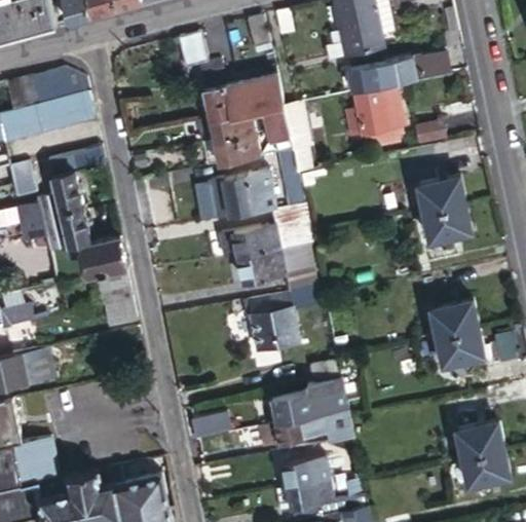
[(0,0),(0,36),(59,22),(53,0),(0,0)]
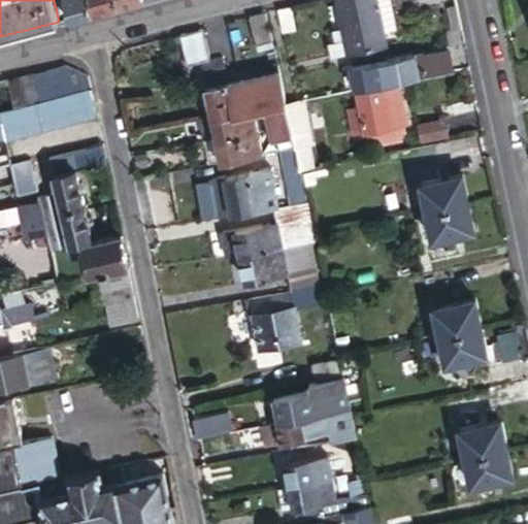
[(68,0),(71,20),(142,1),(141,0),(68,0)]
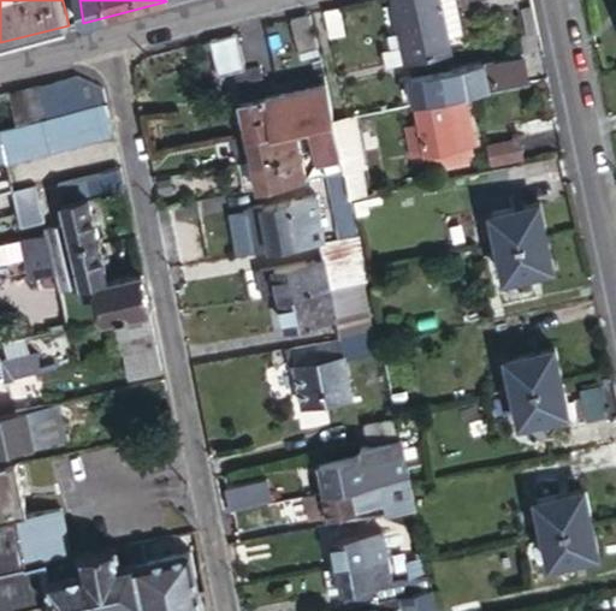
[(418,36),(440,31),(433,0),(396,0),(388,3),(394,30),(415,25),(418,36)]
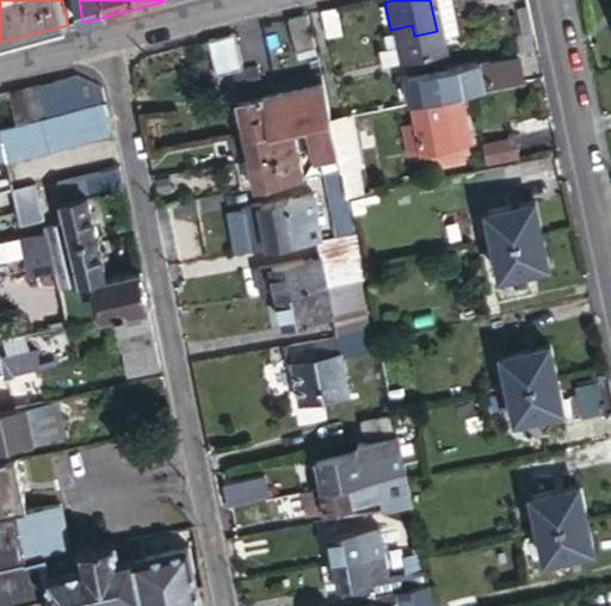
[(523,39),(532,37),(526,10),(518,12),(523,39)]
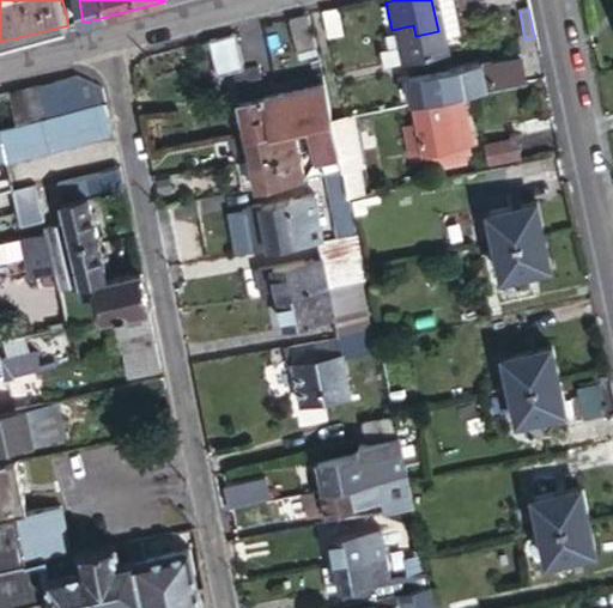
[(322,14),(328,43),(341,40),(337,13),(322,14)]
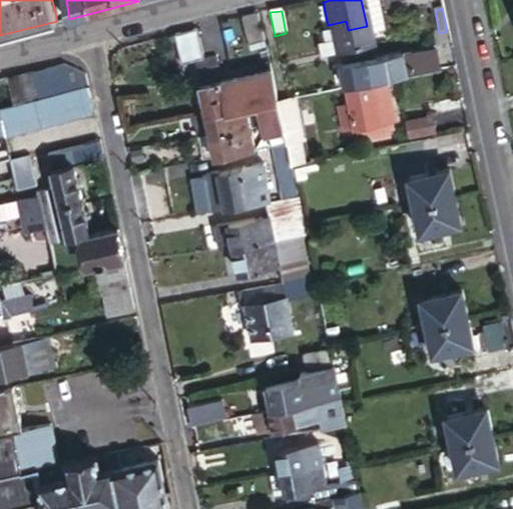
[(263,42),(257,15),(242,19),(248,45),(263,42)]
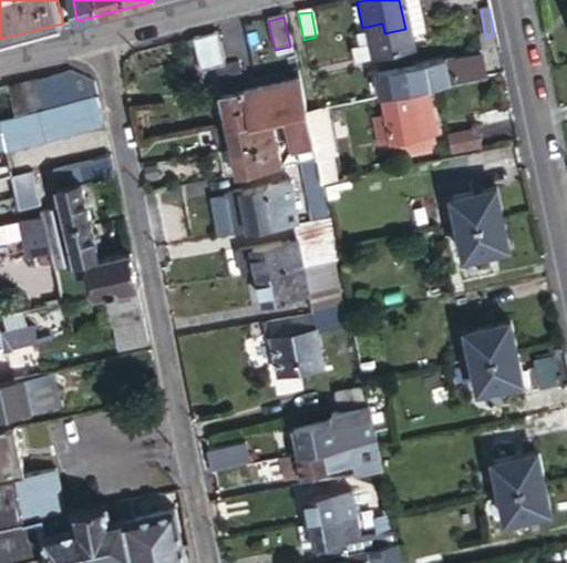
[(247,23),(227,26),(229,54),(249,52),(247,23)]
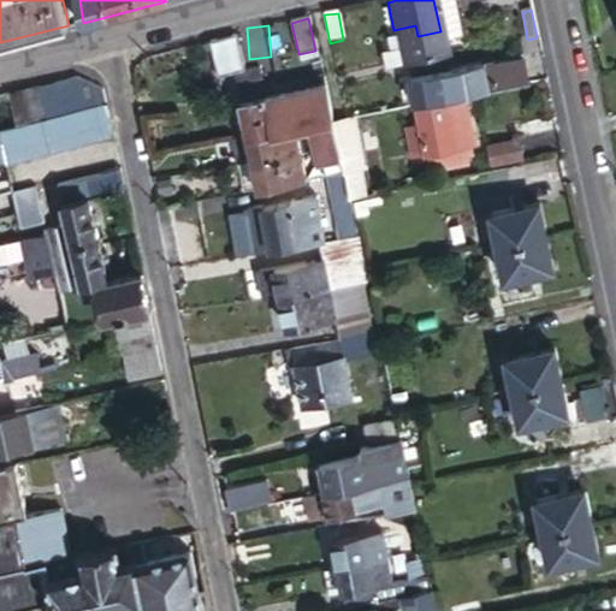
[(402,69),(446,58),(440,31),(418,36),(415,25),(394,30),(396,40),(402,69)]
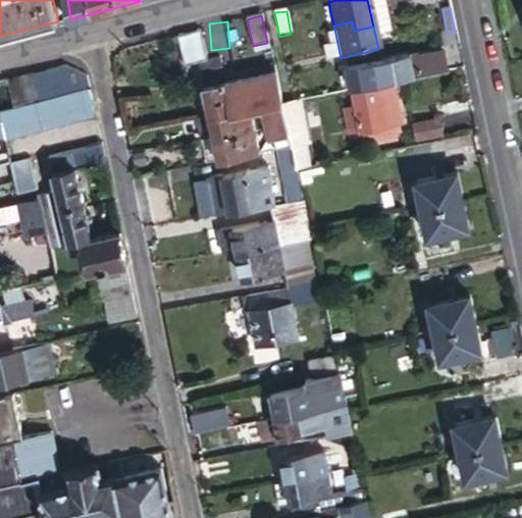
[(341,58),(335,34),(325,36),(328,47),(321,48),(324,61),(341,58)]
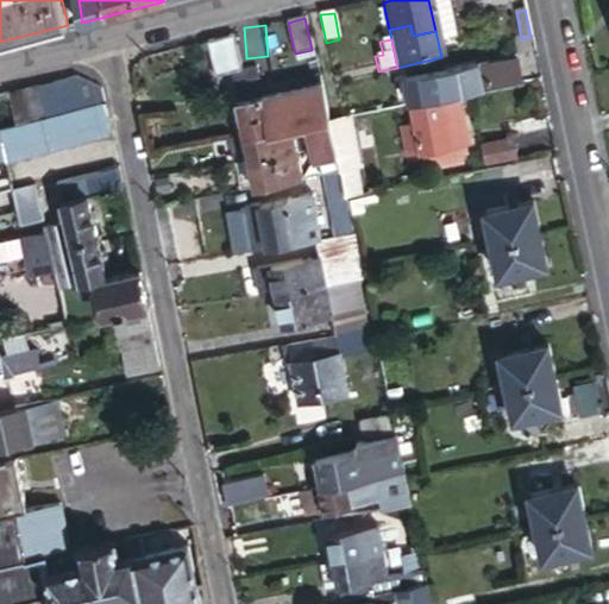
[(457,98),(522,83),(518,62),(490,68),(483,63),(402,80),(408,108),(457,98)]
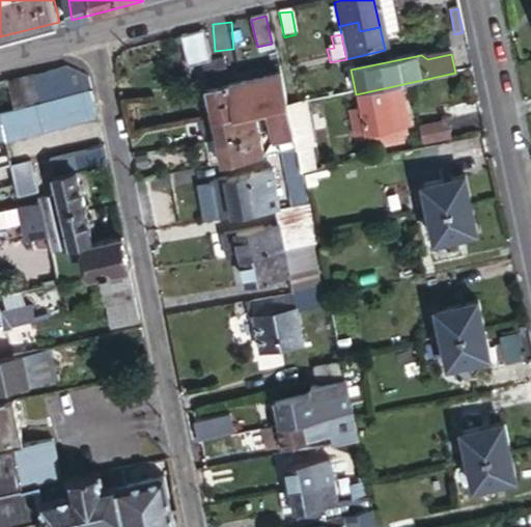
[(61,70),(32,77),(38,105),(67,98),(61,70)]
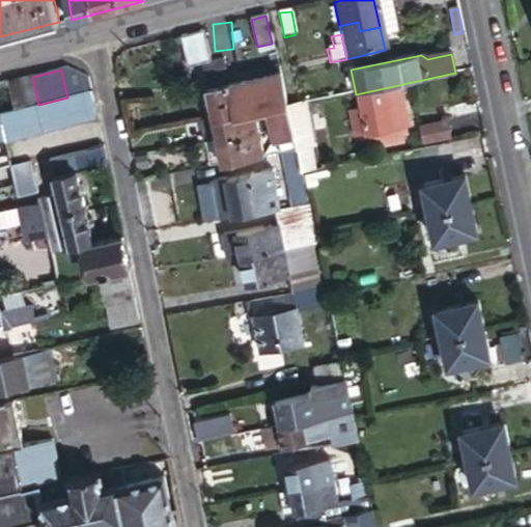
[(205,89),(227,86),(225,74),(203,78),(205,89)]
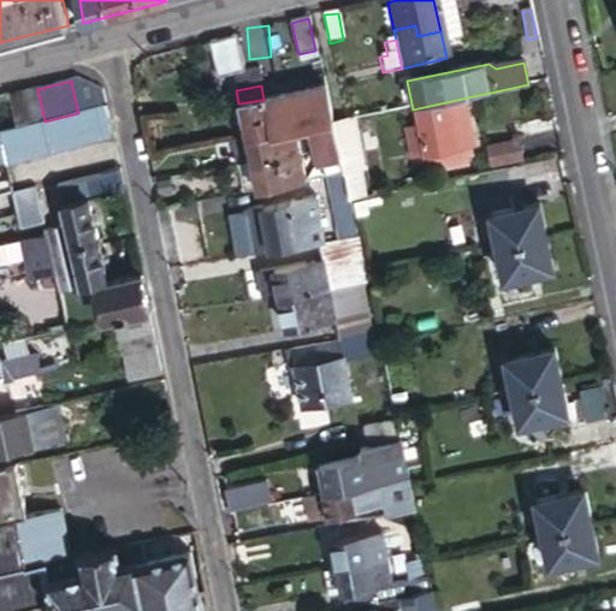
[(45,122),(37,89),(7,96),(16,129),(45,122)]
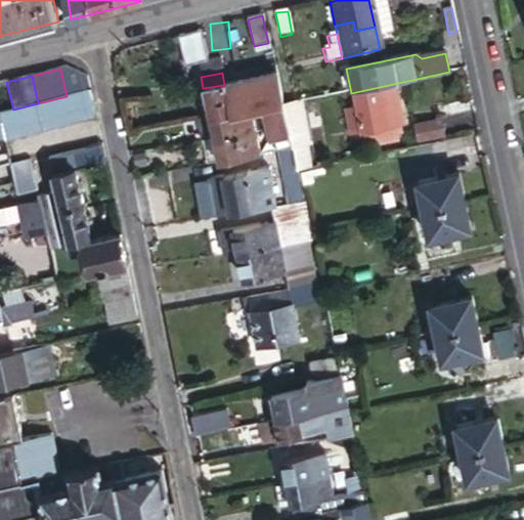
[(401,128),(393,84),(351,93),(354,110),(354,112),(344,114),(347,128),(357,126),(359,136),(361,136),(393,130),(401,128)]
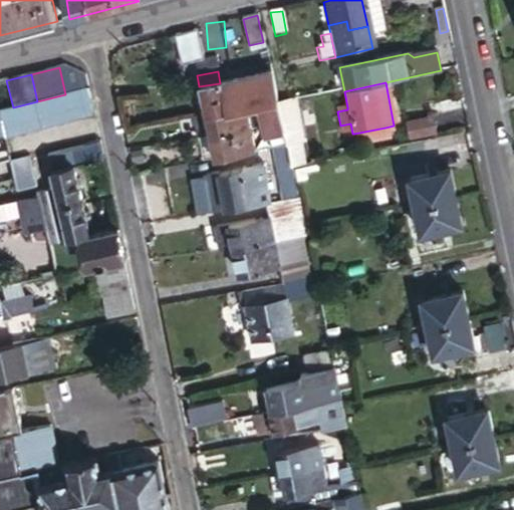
[(225,112),(225,111),(222,94),(220,83),(199,86),(205,116),(225,112)]
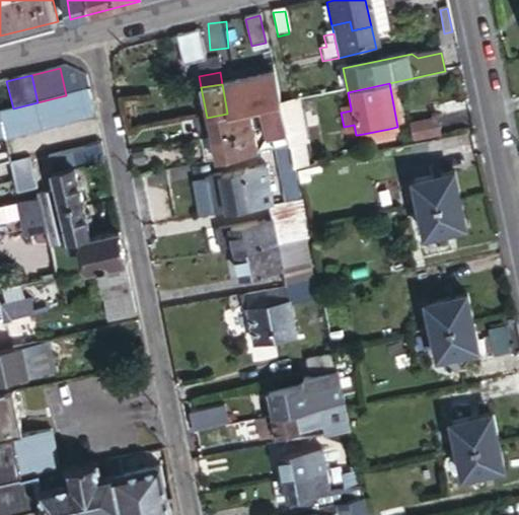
[(266,136),(269,135),(284,132),(279,106),(275,85),(224,95),(227,113),(247,107),(260,105),(266,136)]
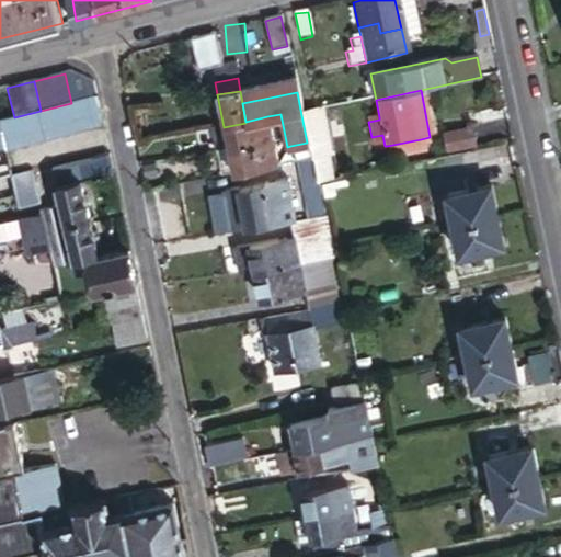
[(101,128),(94,98),(71,103),(41,111),(14,117),(0,121),(0,131),(1,138),(4,151),(101,128)]
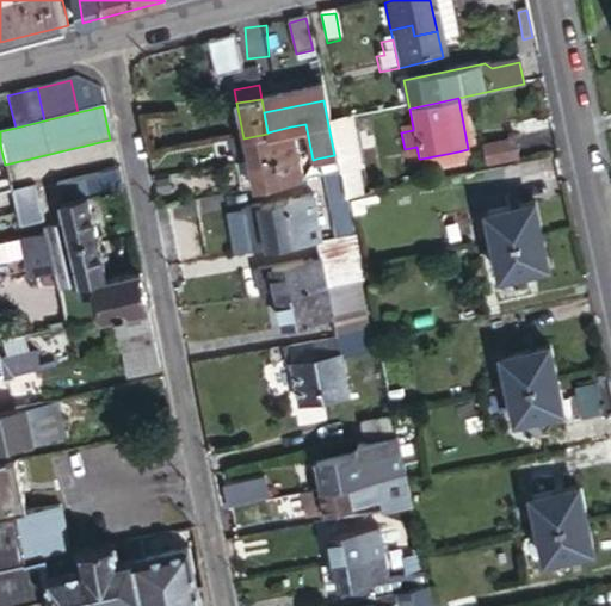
[(360,172),(350,121),(328,125),(334,155),(338,173),(343,192),(344,202),(360,198),(357,173),(360,172)]
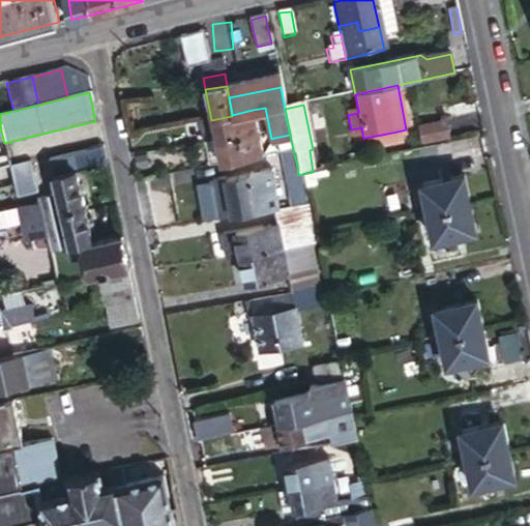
[(216,140),(257,132),(253,110),(232,115),(232,116),(211,120),(198,123),(202,142),(216,140)]
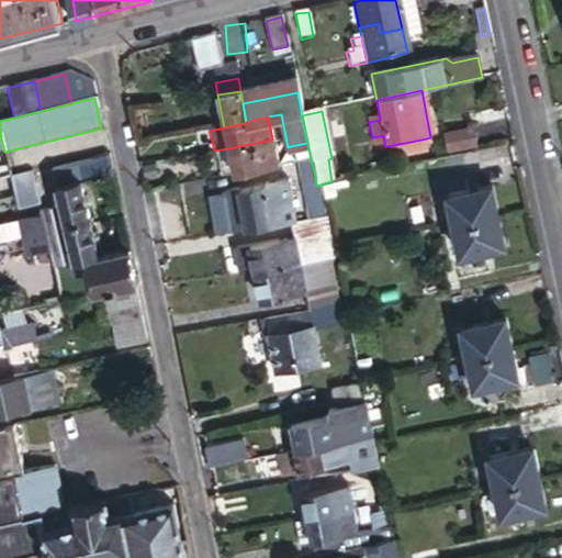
[(474,148),(471,131),(444,136),(447,154),(474,148)]
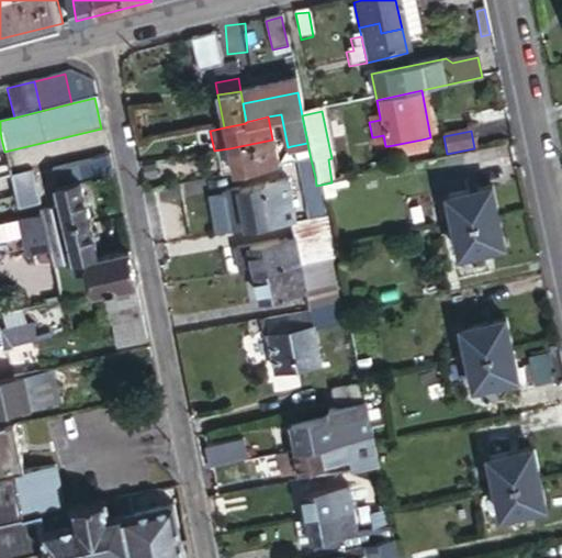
[(385,146),(383,135),(372,137),(374,149),(385,146)]
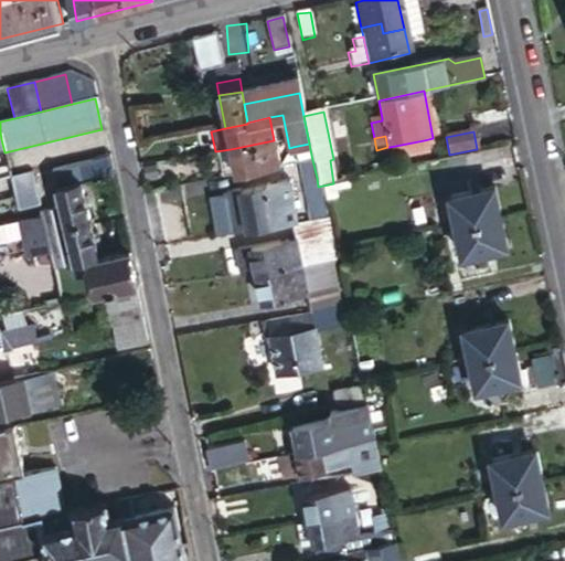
[(234,175),(279,166),(274,140),(231,149),(234,166),(233,167),(234,175)]
